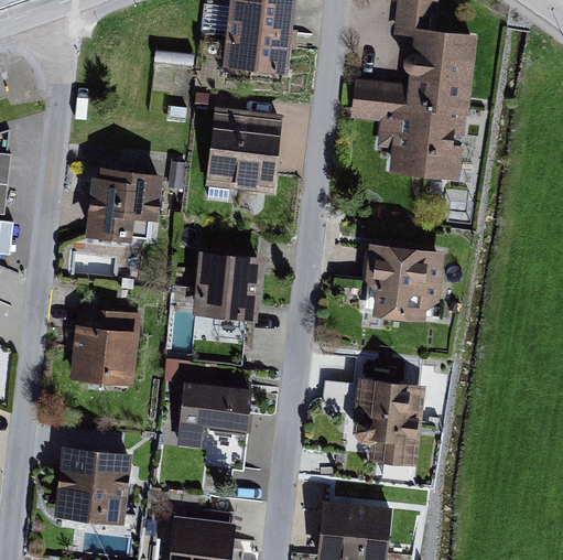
[(294,0),(227,0),(220,68),(287,75),(294,0)]
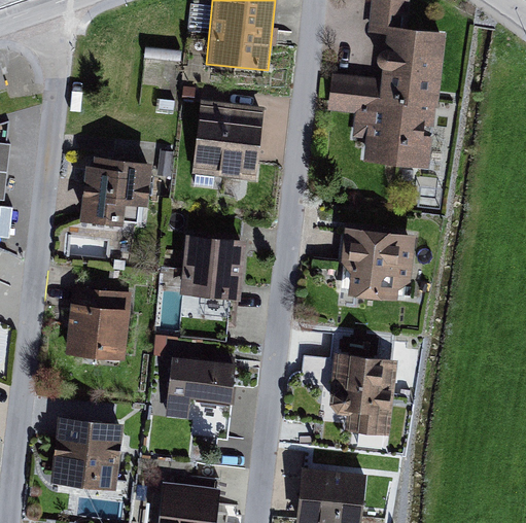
[(408,3),(379,0),(372,0),(369,35),(386,37),(384,50),(380,53),(377,59),(378,65),(382,70),(381,80),(330,75),(326,113),(354,117),(351,141),(365,142),(363,163),(428,170),(435,109),(437,109),(447,33),(406,29),(408,3)]
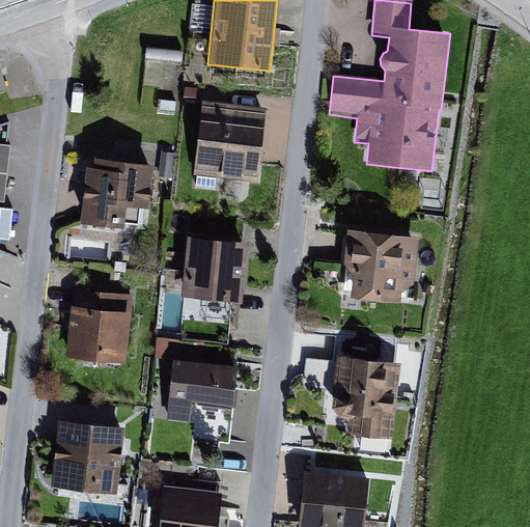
[(195,98),(183,96),(180,121),(193,122),(195,98)]
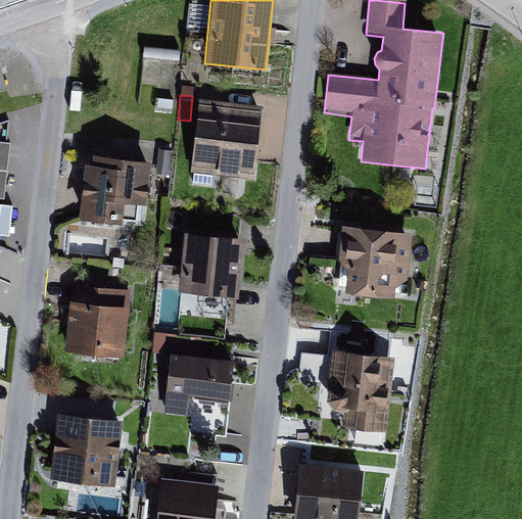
[(262,106),(198,99),(190,174),(253,181),(262,106)]
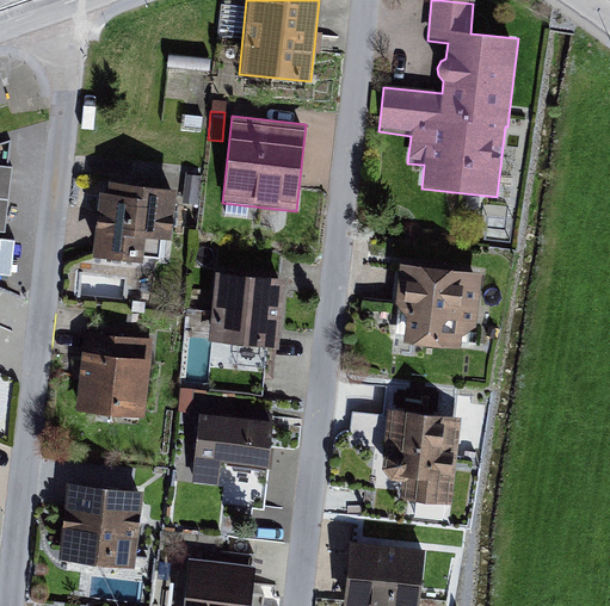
[(201,133),(202,119),(185,118),(184,130),(201,133)]
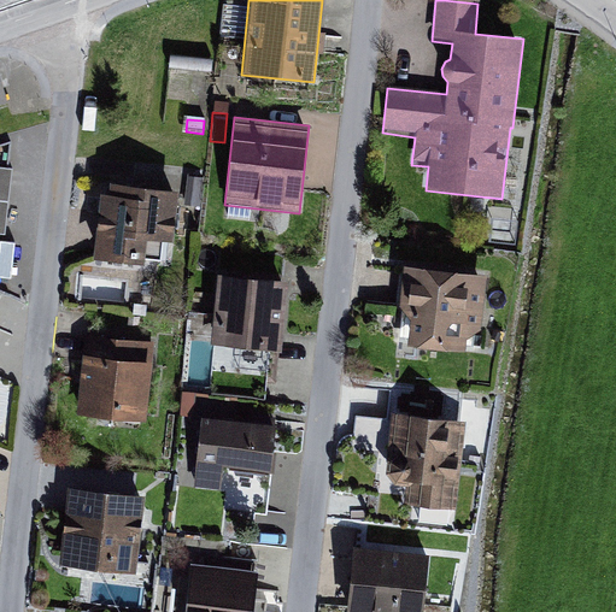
[(12,172),(0,170),(0,237),(5,239),(12,172)]
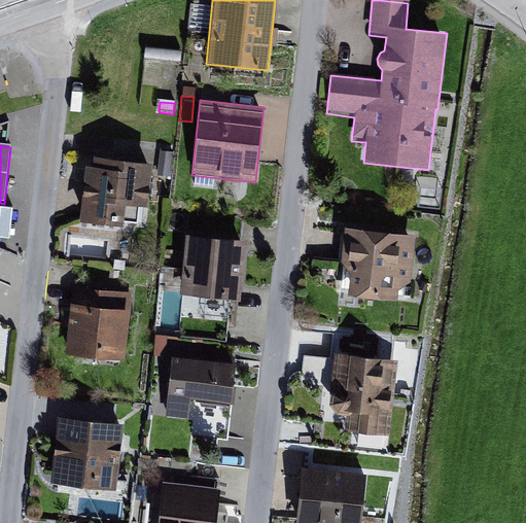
[(94,167),(85,166),(79,221),(124,227),(126,206),(147,208),(151,164),(94,158),(94,167)]
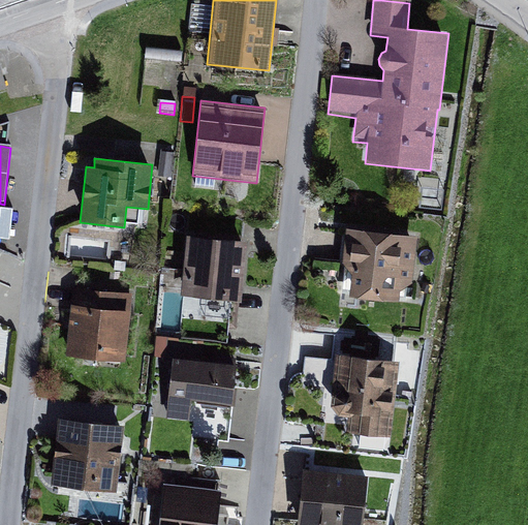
[(417,236),(345,228),(341,263),(350,274),(348,297),(399,302),(400,291),(412,286),(417,236)]
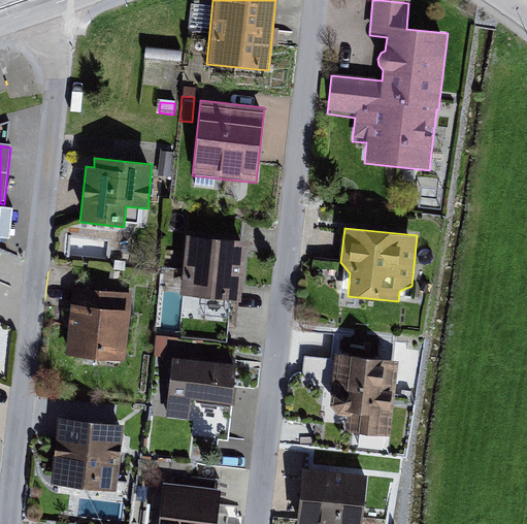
[(245,240),(186,235),(183,272),(160,270),(154,337),(225,344),(229,299),(240,300),(245,240)]
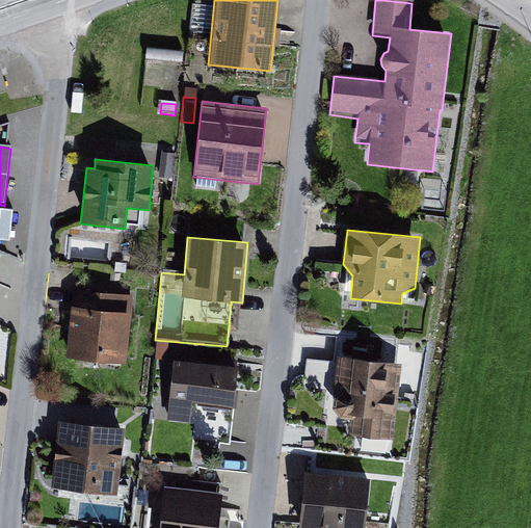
[(132,298),(73,292),(65,360),(126,366),(132,298)]
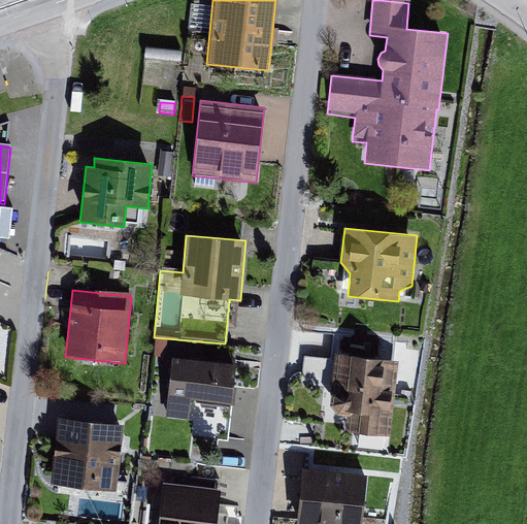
[(167,339),(155,338),(154,359),(165,360),(167,339)]
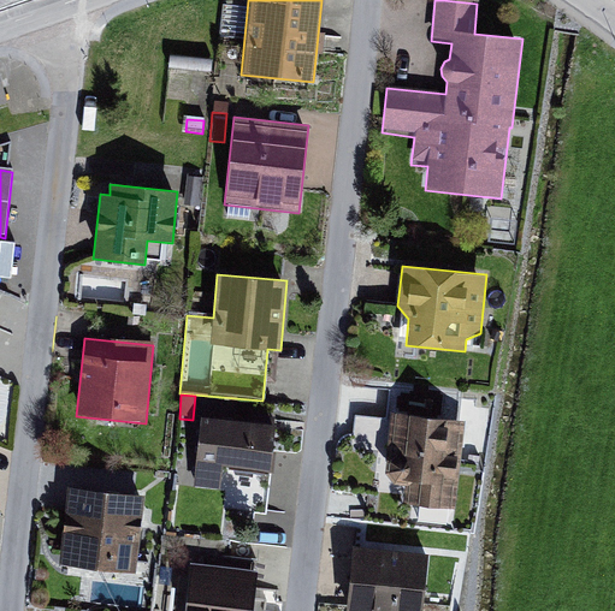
[(463,422),(391,414),(385,474),(394,486),(411,487),(408,505),(454,510),(463,422)]
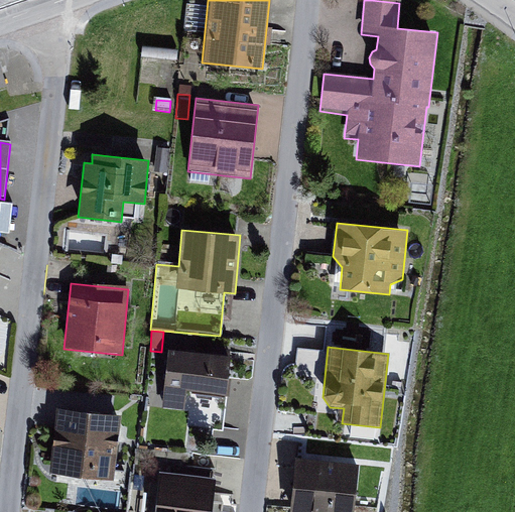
[(303,369),(317,370),(318,350),(305,349),(303,369)]
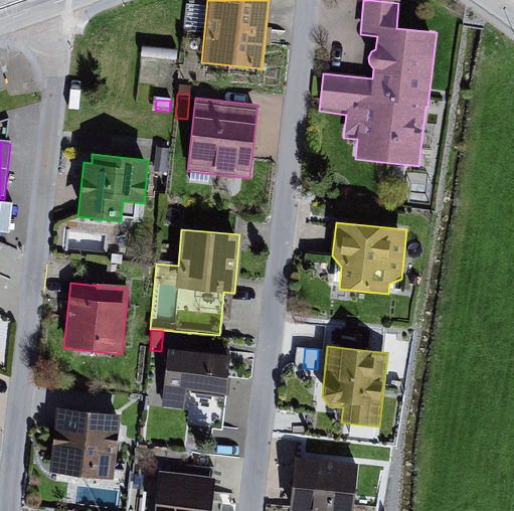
[(230,355),(167,349),(162,409),(183,411),(185,390),(190,391),(190,395),(225,398),(230,355)]
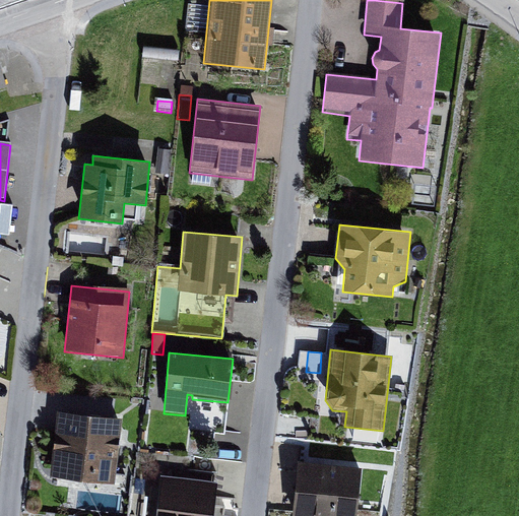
[(122,418),(58,411),(50,478),(115,486),(122,418)]
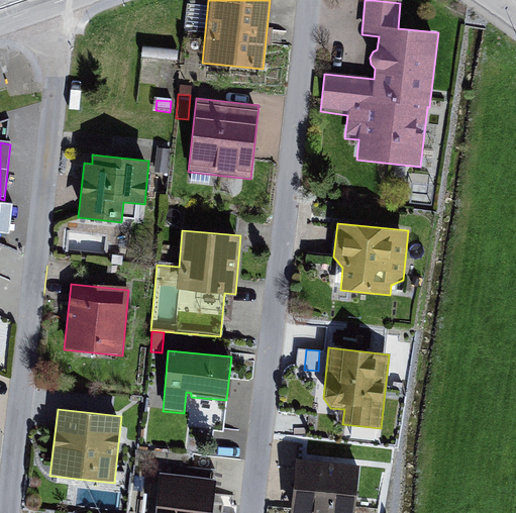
[(354,512),(360,467),(295,460),(289,512),(354,512)]
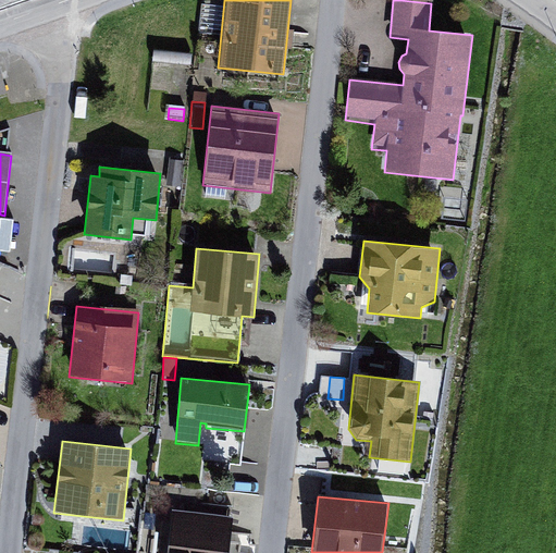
[(227,552),(232,519),(172,513),(168,552),(227,552)]
